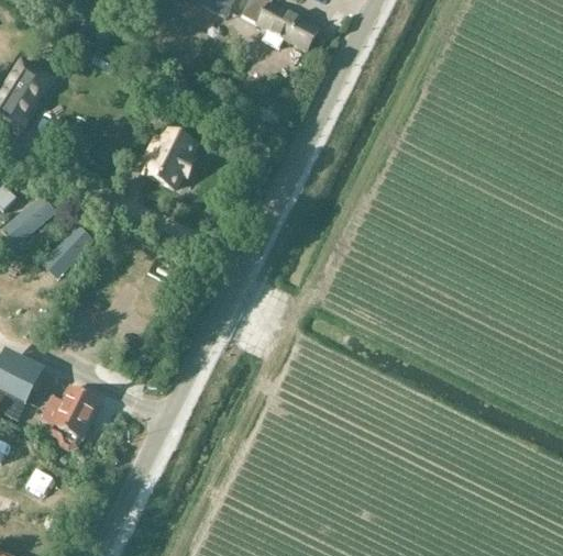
[(249,0),(242,13),(308,48),(319,28),(271,1),(271,0),(249,0)]
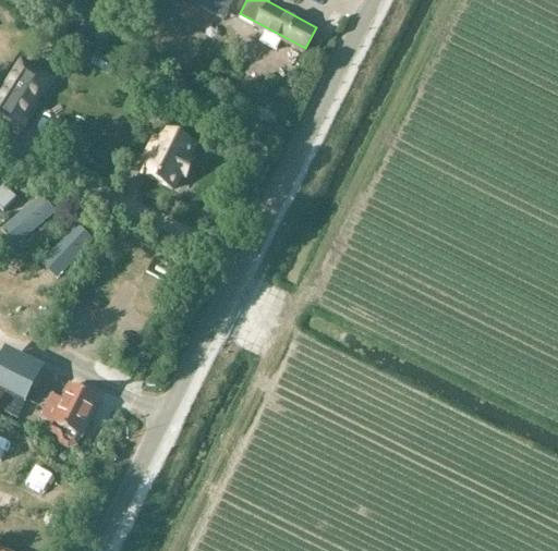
[(20,53),(0,86),(0,115),(20,129),(53,74),(20,53)]
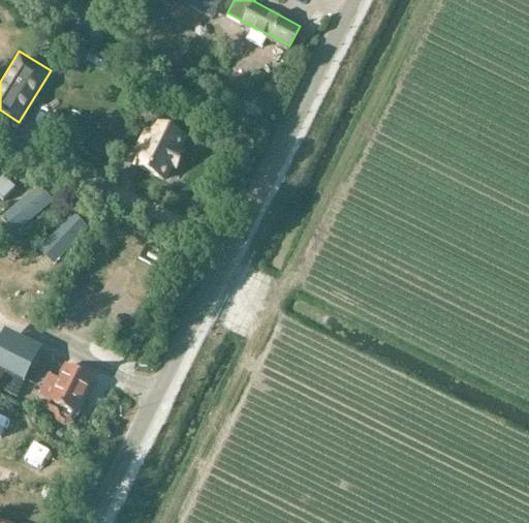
[(157,122),(137,162),(163,176),(170,161),(176,164),(182,152),(177,149),(183,134),(157,122)]
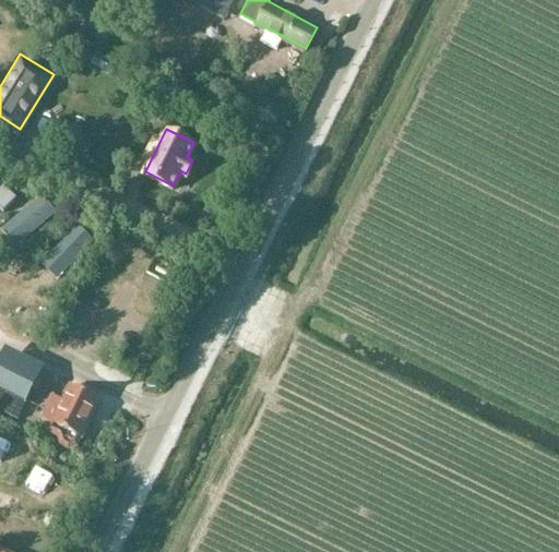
[(14,196),(0,182),(0,205),(2,207),(14,196)]
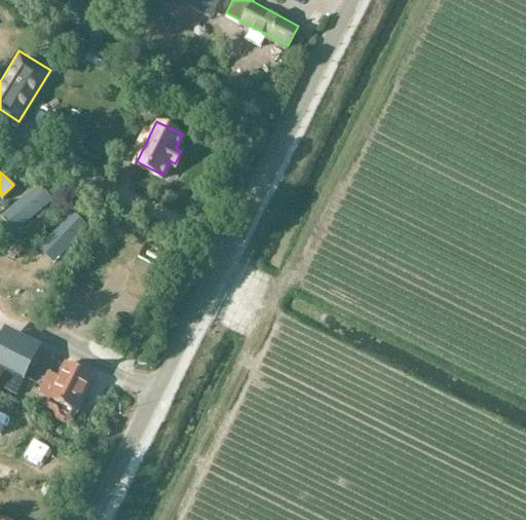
[(52,198),(39,182),(0,214),(13,230),(52,198)]
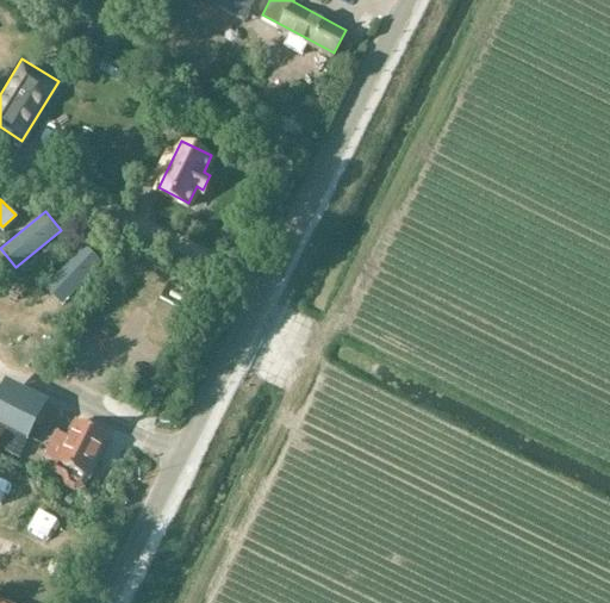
[(101,261),(83,244),(45,284),(62,300),(101,261)]
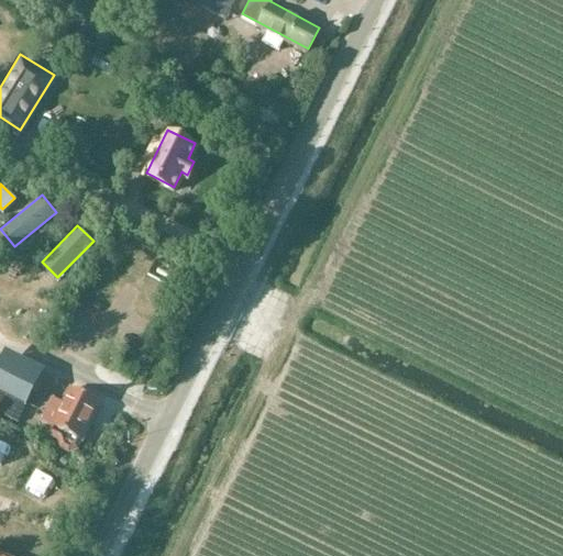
[(28,403),(45,367),(4,347),(0,357),(0,404),(6,392),(28,403)]
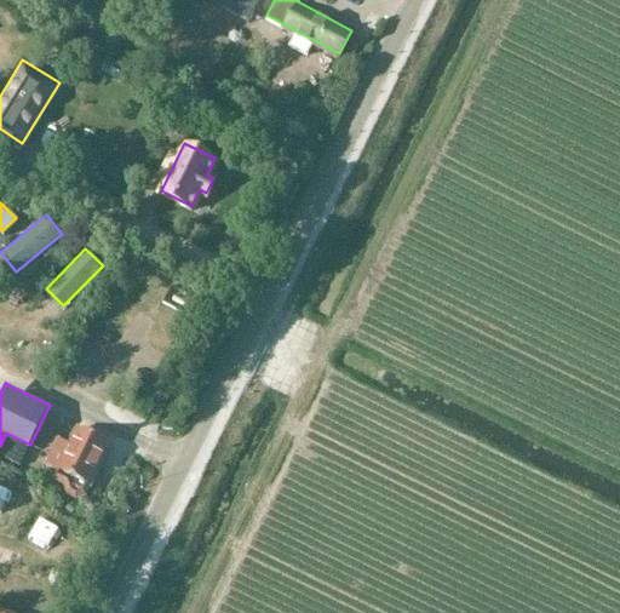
[(75,494),(85,492),(110,440),(76,423),(68,442),(56,436),(45,459),(56,465),(52,474),(63,480),(67,491),(75,494)]
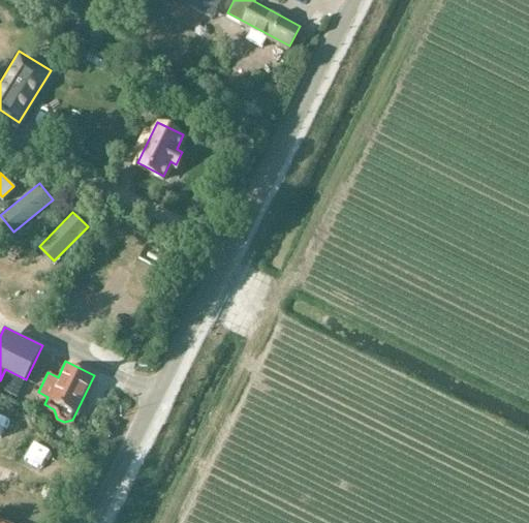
[(57,486),(44,482),(41,491),(54,495),(57,486)]
